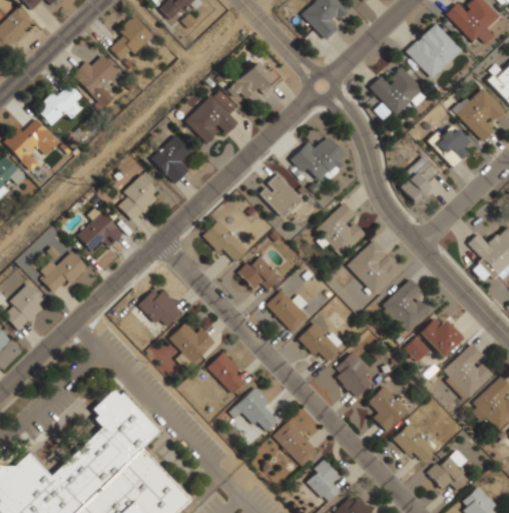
[(56,0),(22,0),(33,10),(41,1),(49,8),(56,0)]
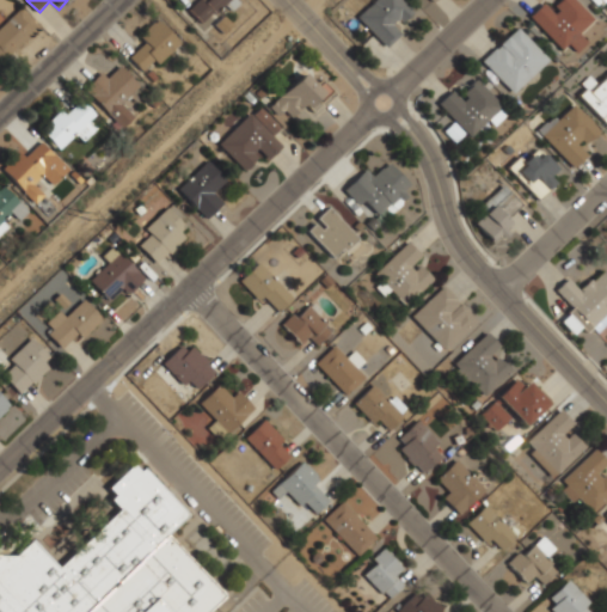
[(232,11),(243,0),(201,0),(191,10),(206,24),(225,5),(232,11)]
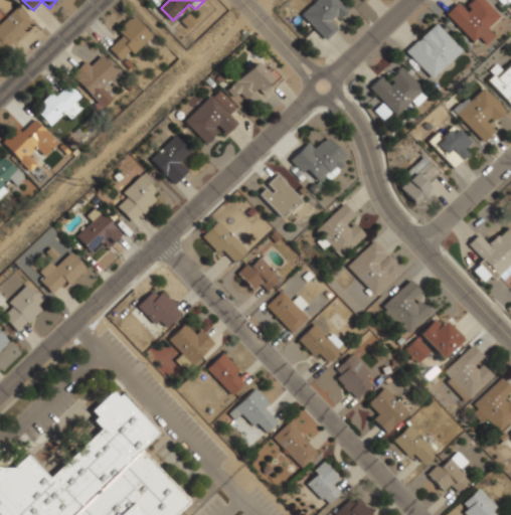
[(335,21),(349,7),(342,0),(317,0),(303,14),(328,40),(341,28),(335,21)]
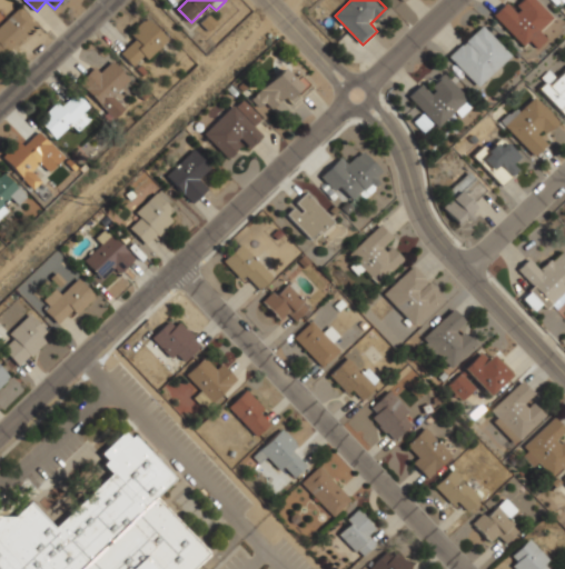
[(494,15),(531,55),(548,39),(541,30),(554,19),(537,0),(524,0),(515,9),(508,1),(494,15)]
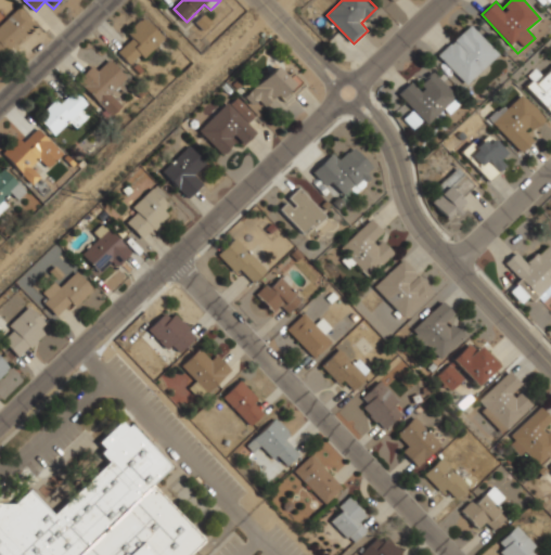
[(0,27),(0,51),(5,56),(39,23),(22,5),(0,27)]
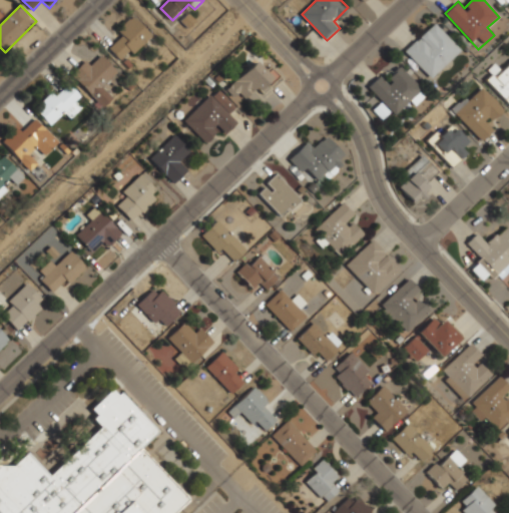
[(118,31),(124,37),(111,49),(124,63),(153,36),(134,15),(118,31)]
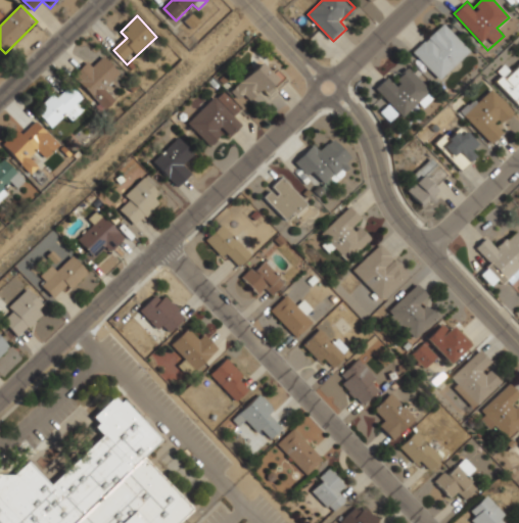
[(413,53),(440,80),(470,50),(442,22),(413,53)]
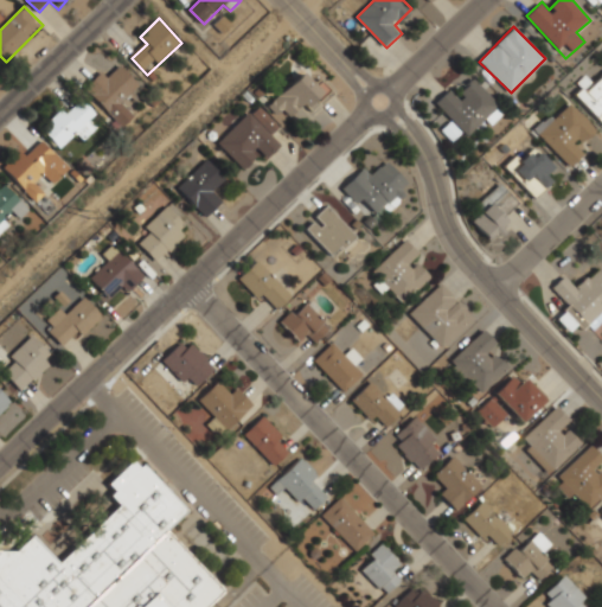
[(123,127),(134,116),(122,106),(142,84),(123,66),(114,76),(106,68),(84,89),(123,127)]
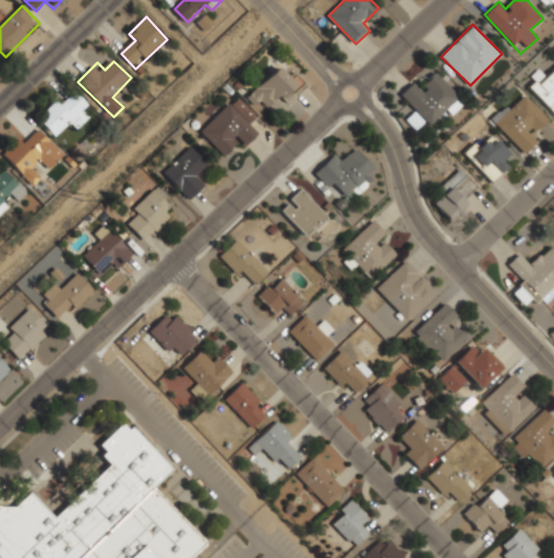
[(249,96),(264,112),(281,95),(289,102),(306,86),(284,62),(249,96)]
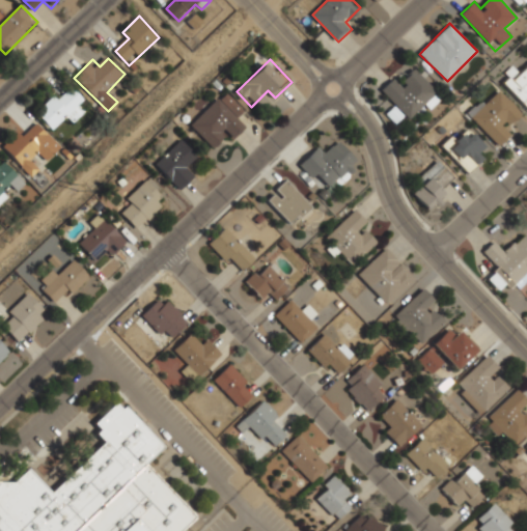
[(526,63),(505,84),(526,108),(526,63)]
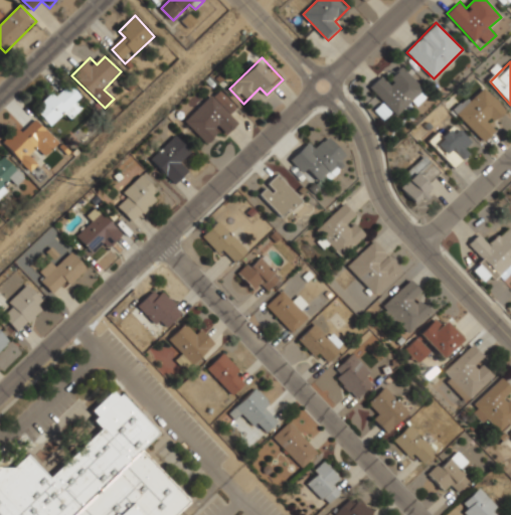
[(376,111),(384,120),(393,112),(398,118),(428,95),(405,67),(388,81),(383,75),(370,87),(384,104),(376,111)]
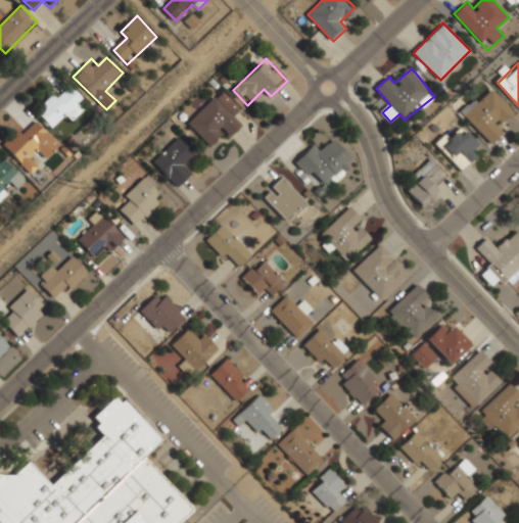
[(502,124),(514,111),(490,86),(462,113),(492,144),(508,130),(502,124)]
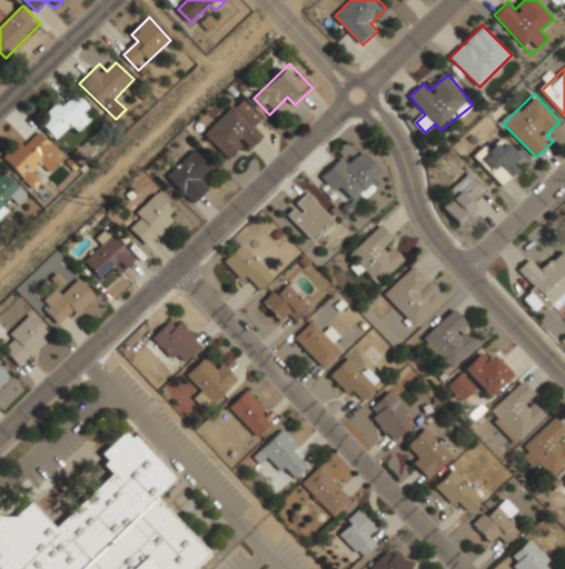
[(57,138),(73,122),(81,130),(91,120),(83,113),(91,107),(80,96),(73,102),(67,95),(40,121),(57,138)]
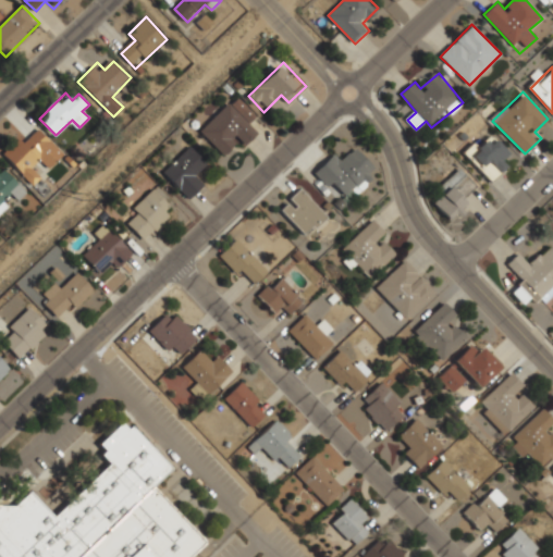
[(201,131),(224,155),(241,139),(246,146),(260,133),(253,124),(260,116),(240,95),(201,131)]
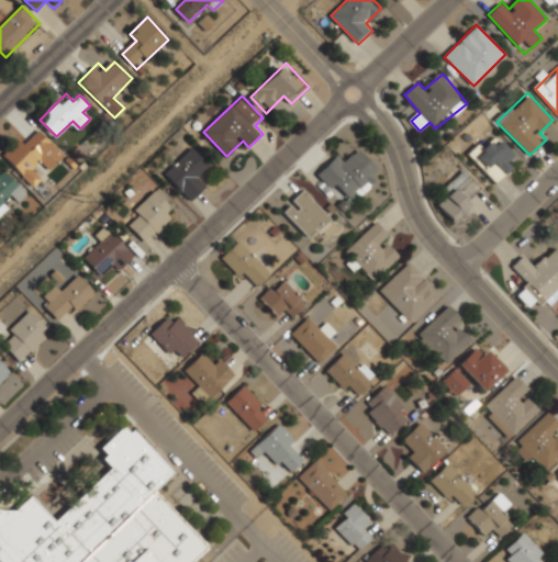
[(3,154),(34,189),(49,175),(48,175),(68,157),(44,130),(28,144),(22,137),(3,154)]
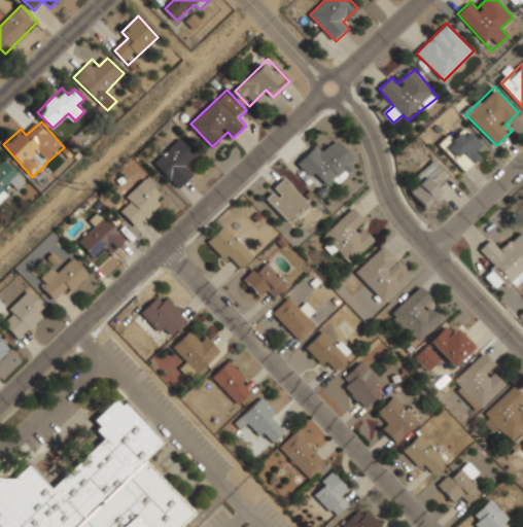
[(441,147),(466,172),(488,149),(461,125),(441,147)]
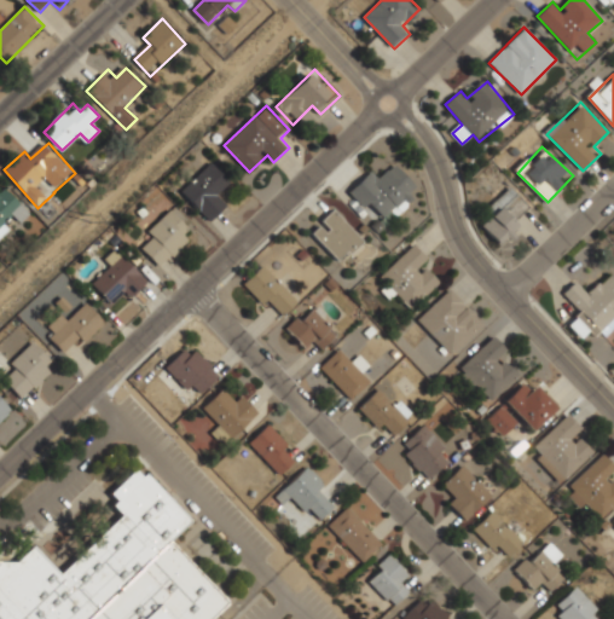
[(233,183),(213,162),(183,192),(213,221),(232,202),(222,194),(233,183)]
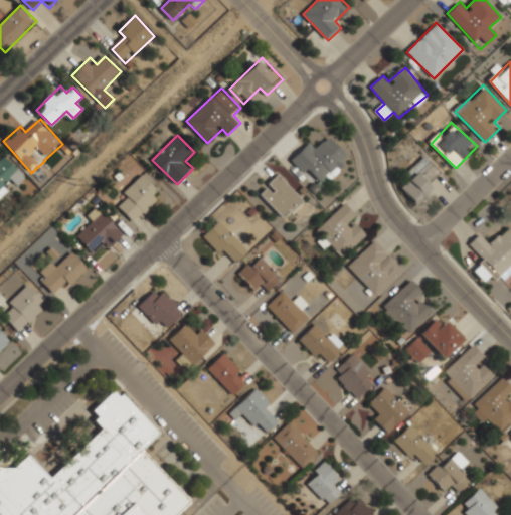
[(345,165),(339,160),(346,153),(330,137),(319,148),(311,140),(291,160),(313,182),(320,175),(328,183),(345,165)]
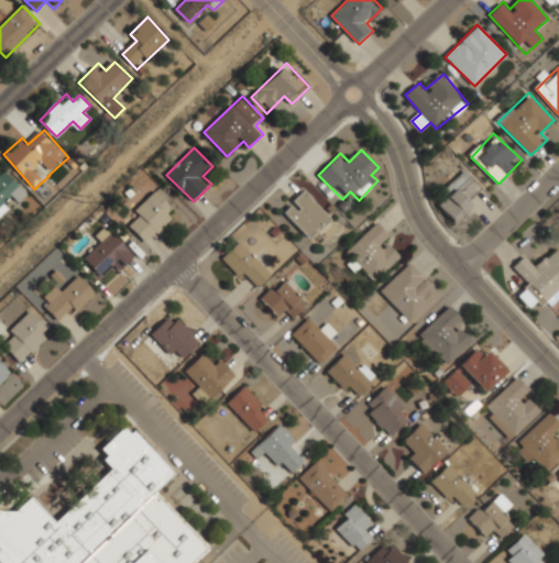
[(7,168),(0,173),(0,218),(11,209),(6,202),(14,195),(20,202),(30,195),(7,168)]
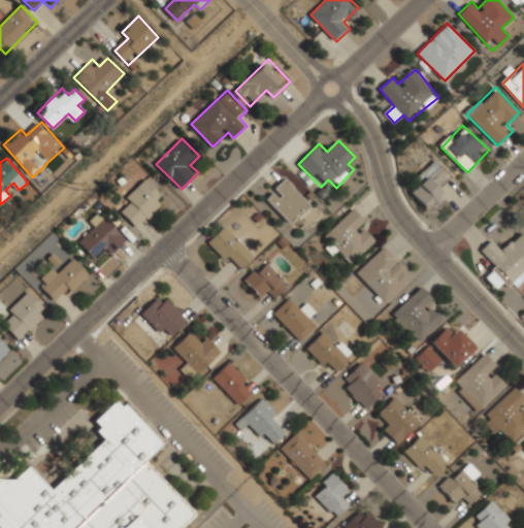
[(415,179),(421,186),(413,194),(430,211),(446,196),(438,189),(452,176),(435,160),(415,179)]
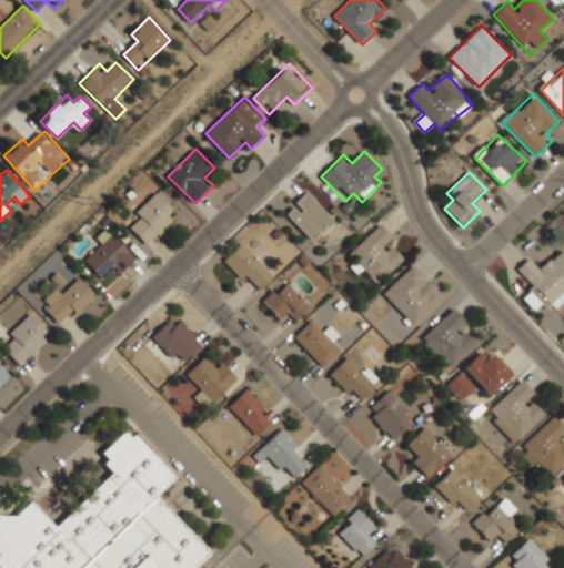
[(318,232),(324,239),(340,224),(309,191),(285,212),(310,240),(318,232)]
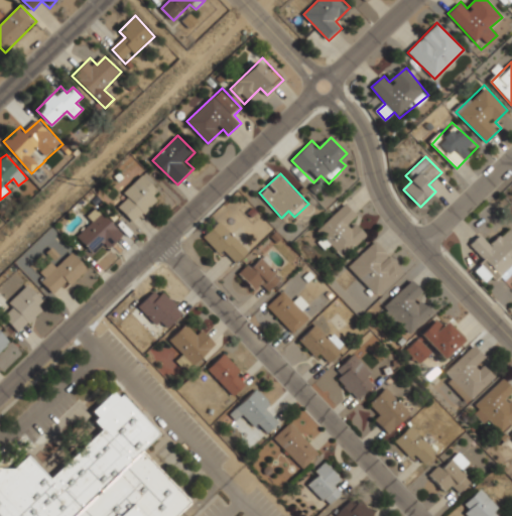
[(120,209),(135,223),(163,195),(143,174),(123,195),(129,201),(120,209)]
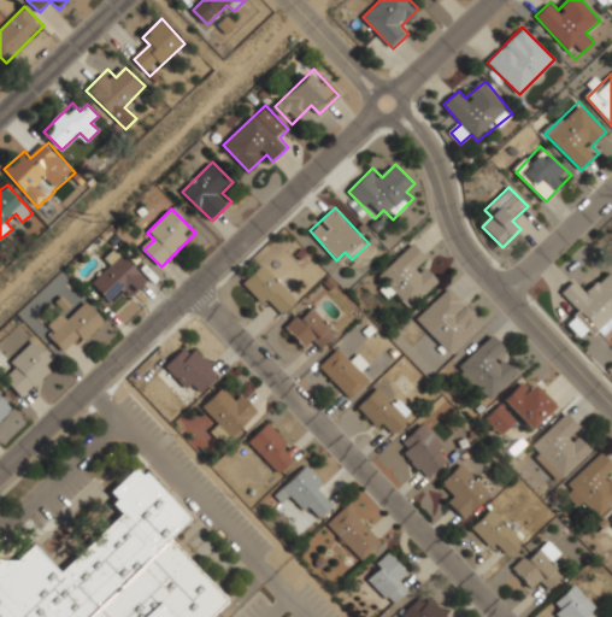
[(412,309),(445,280),(413,245),(377,278),(393,295),(396,293),(412,309)]
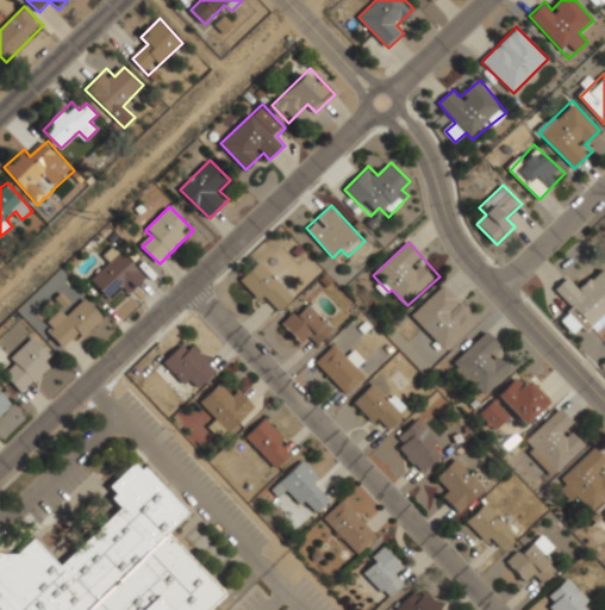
[(108,299),(120,288),(128,296),(148,278),(118,244),(105,255),(111,263),(92,280),(108,299)]
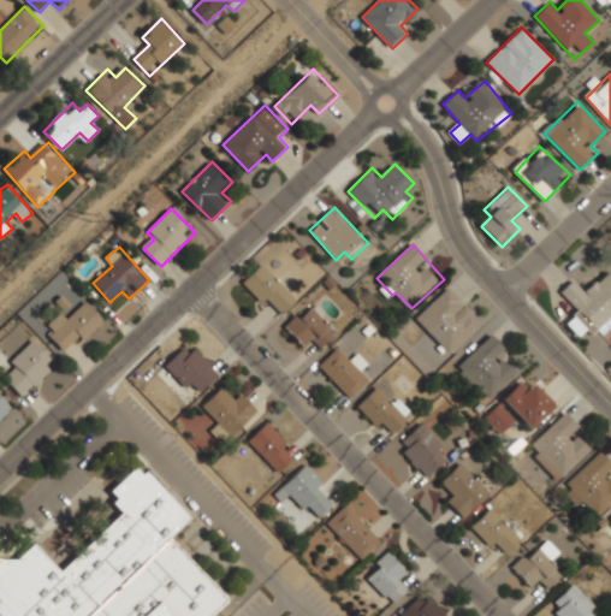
[(300,298),(264,262),(243,282),(279,319),(300,298)]
